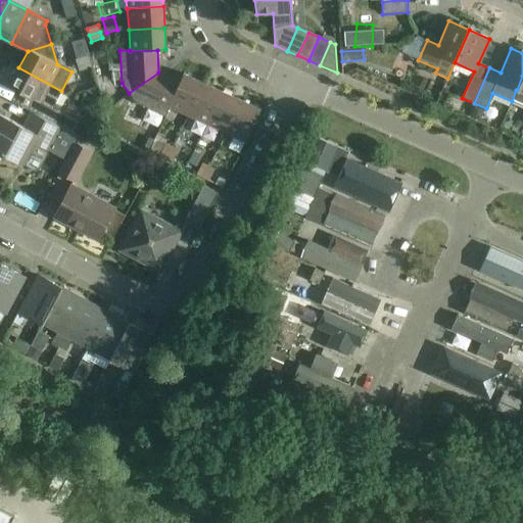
[(37,101),(31,112),(72,134),(78,123),(56,111),(58,107),(58,105),(54,103),(61,91),(18,67),(8,87),(37,101)]
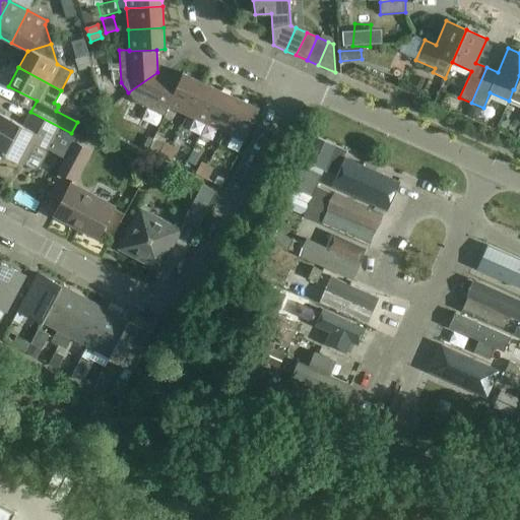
[(165,117),(169,107),(168,107),(179,82),(157,72),(128,92),(135,104),(165,117)]
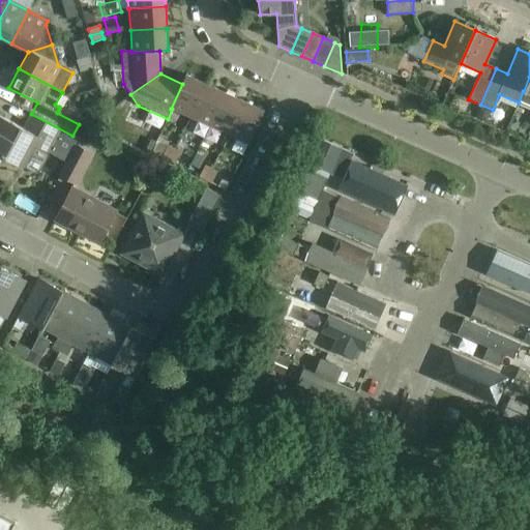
[(171,109),(172,109),(190,118),(206,84),(185,76),(182,84),(171,109)]
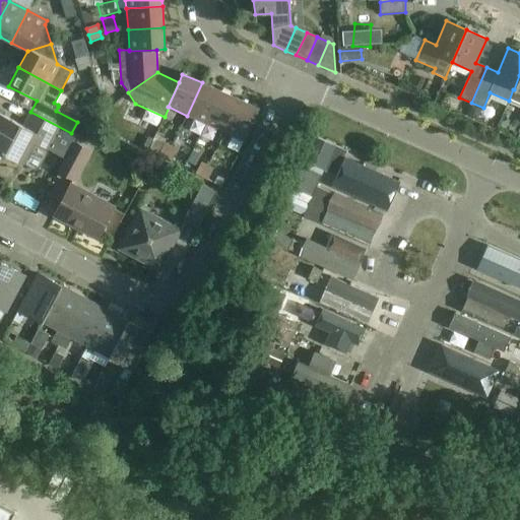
[(513,89),(509,101),(519,106),(519,75),(514,89),(513,89)]
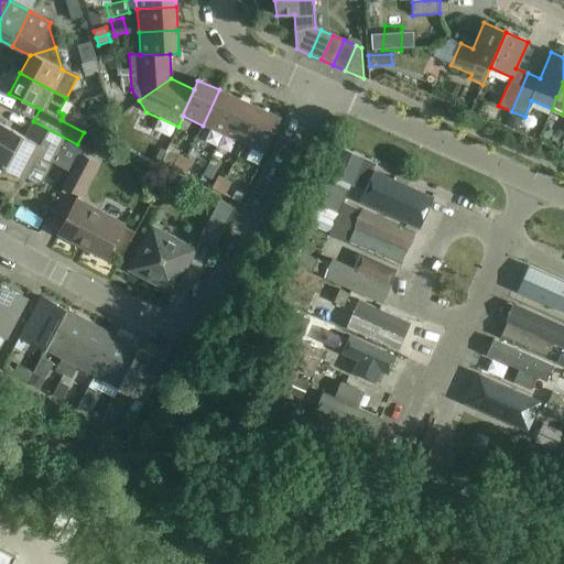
[(203,126),(224,134),(239,99),(219,89),(203,126)]
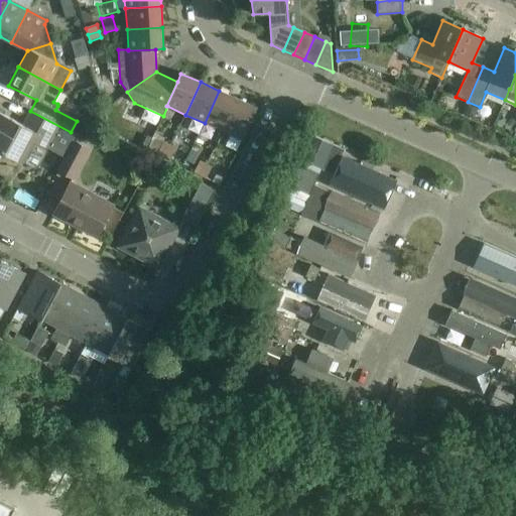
[(205,123),(223,132),(238,99),(219,91),(205,123)]
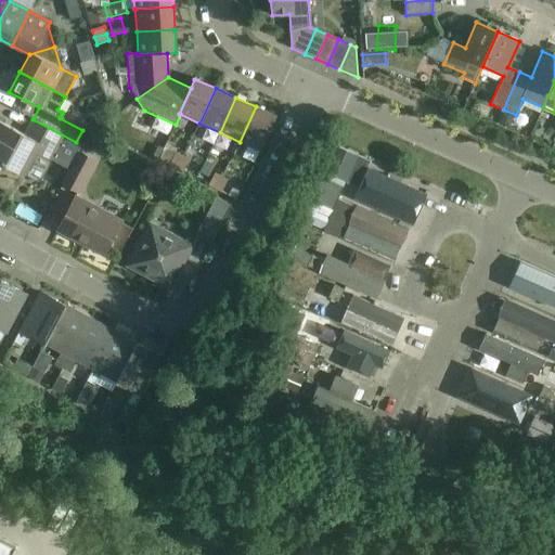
[(256,106),(240,142),(260,151),(276,116),(256,106)]
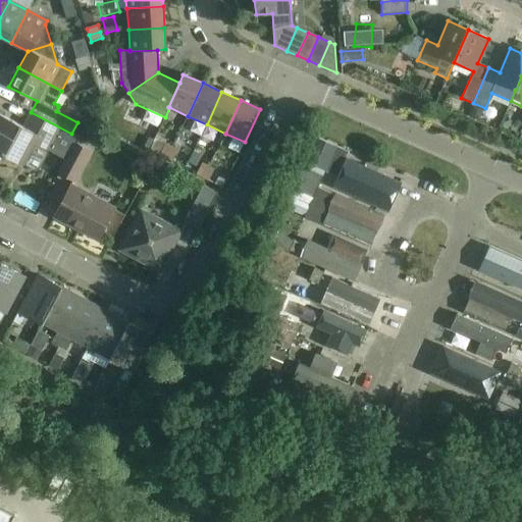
[(66,160),(74,144),(79,137),(71,134),(31,112),(23,127),(0,114),(0,158),(3,156),(22,166),(34,144),(66,160)]
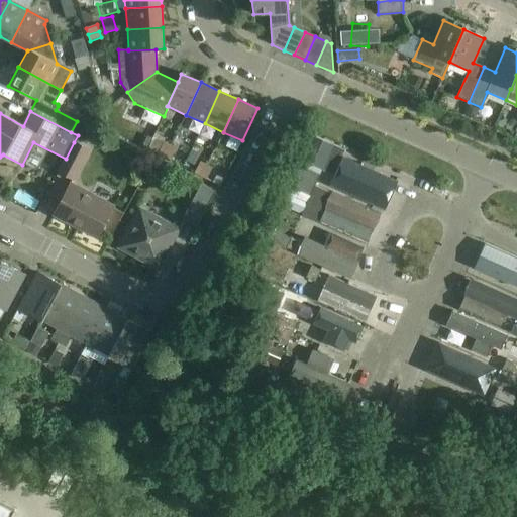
[(333,145),(312,135),(301,161),(322,170),(333,145)]
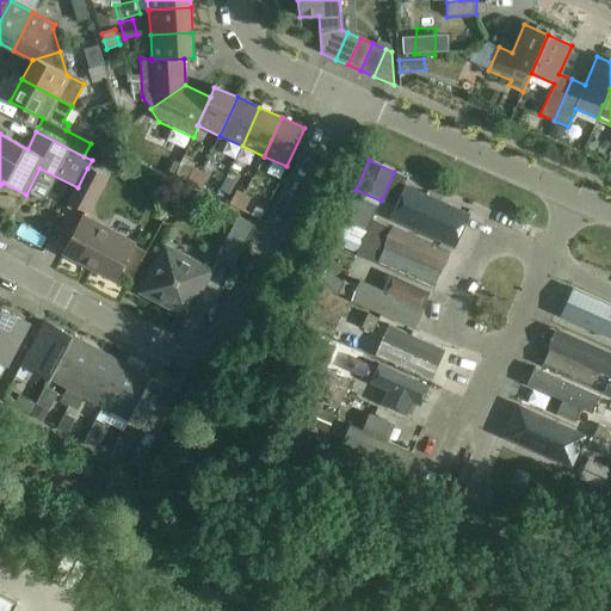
[(87,168),(78,187),(69,202),(86,211),(105,178),(87,168)]
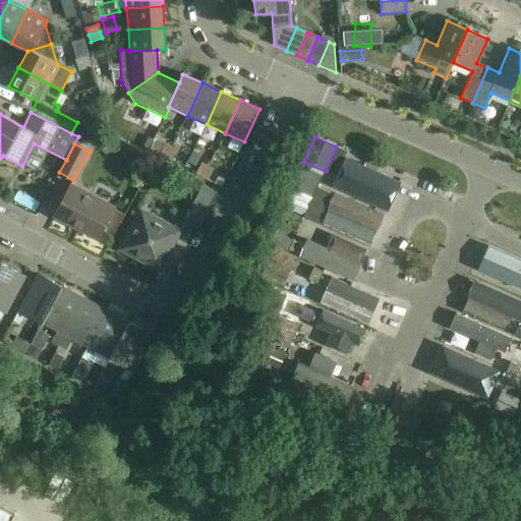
[(159,154),(171,161),(177,150),(165,143),(159,154)]
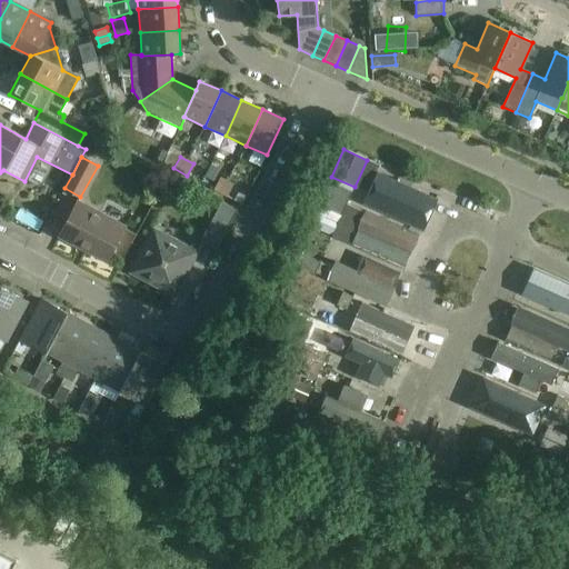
[(243,189),(251,176),(237,168),(229,181),(243,189)]
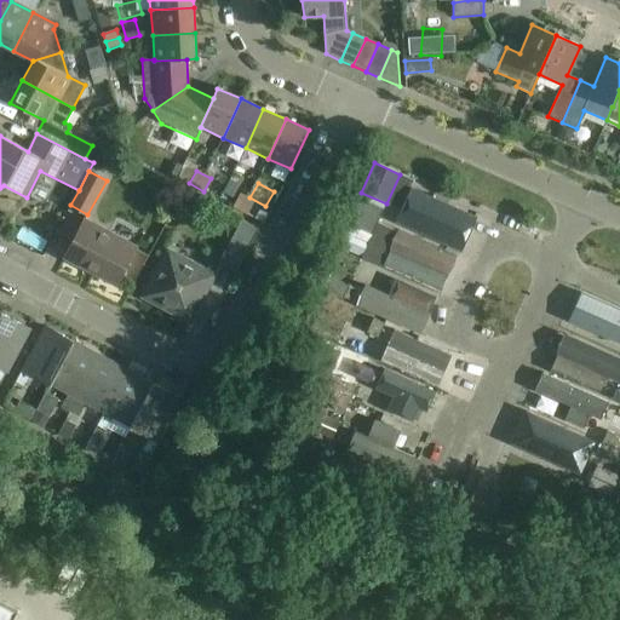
[(233,207),(247,214),(254,201),(240,194),(233,207)]
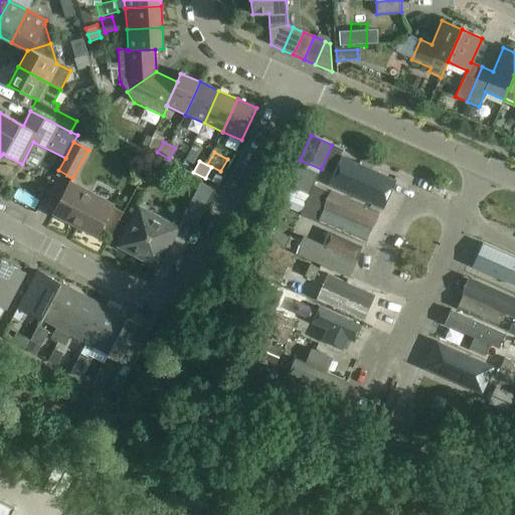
[(394,182),(346,163),(333,193),(379,214),(394,182)]
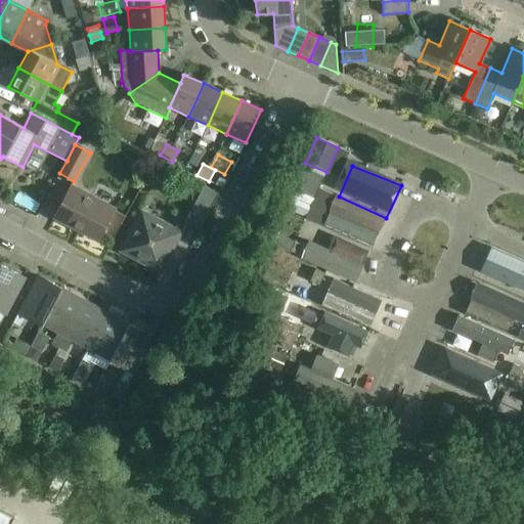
[(303,167),(298,178),(319,187),(324,176),(303,167)]
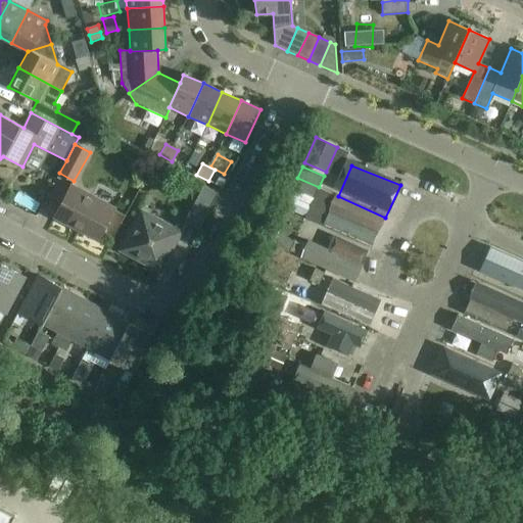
[(319,187),(297,178),(293,189),(314,198),(319,187)]
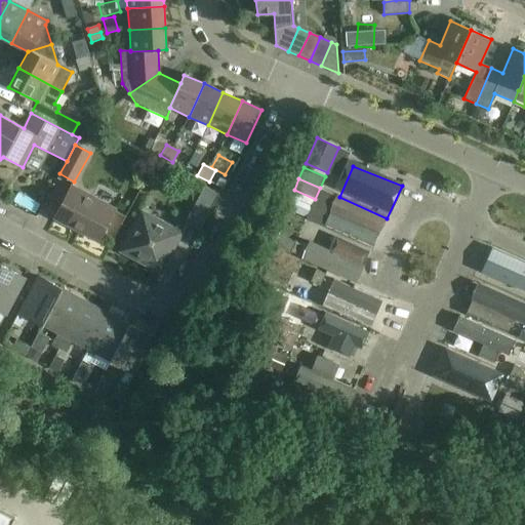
[(71,187),(65,199),(54,217),(98,241),(115,210),(71,187)]
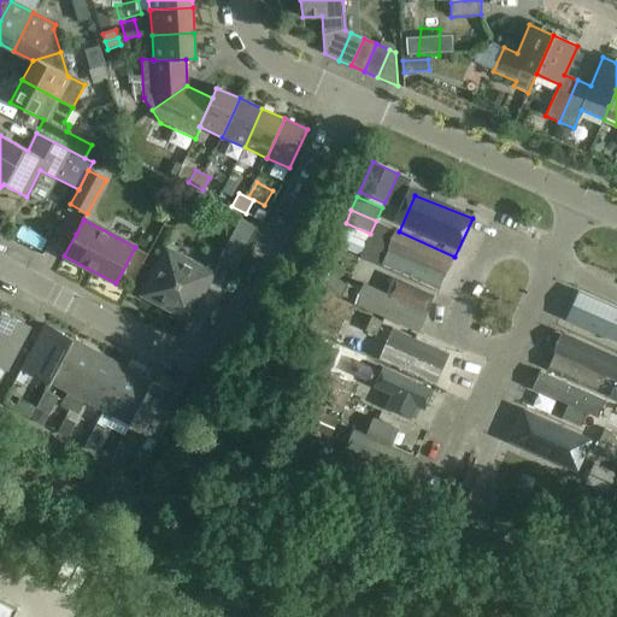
[(218,260),(235,270),(257,228),(240,219),(218,260)]
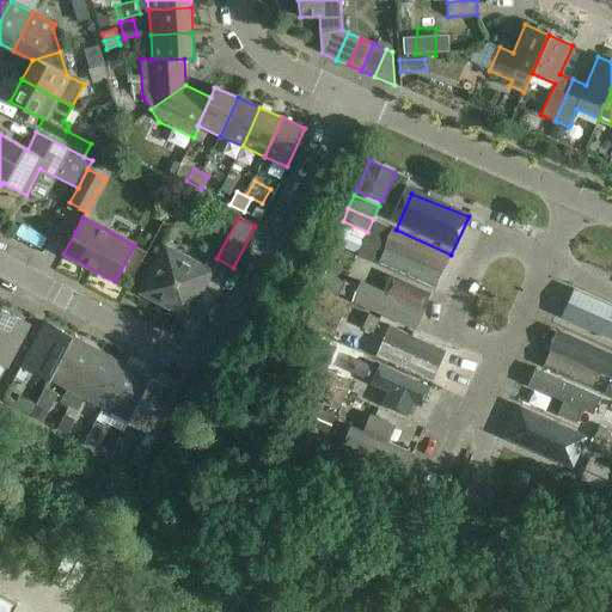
[(342,227),(335,243),(356,254),(363,238),(342,227)]
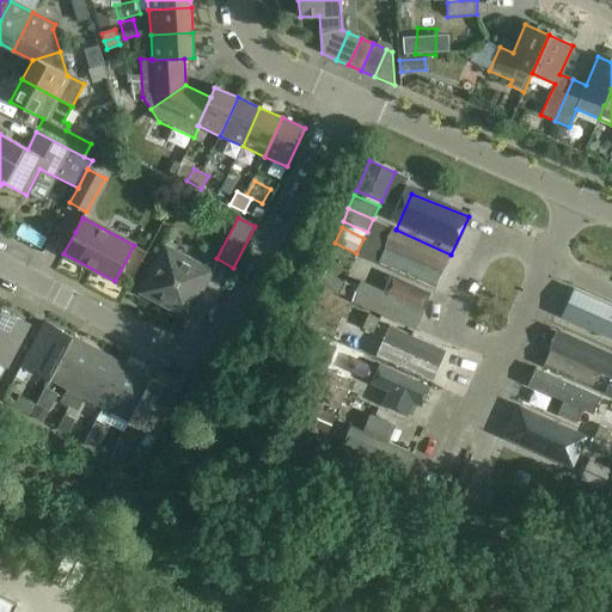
[(139,293),(188,319),(214,271),(165,245),(139,293)]
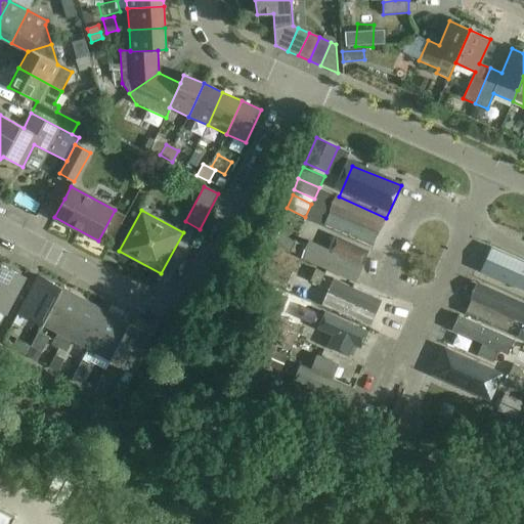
[(375,230),(335,214),(328,231),(367,249),(375,230)]
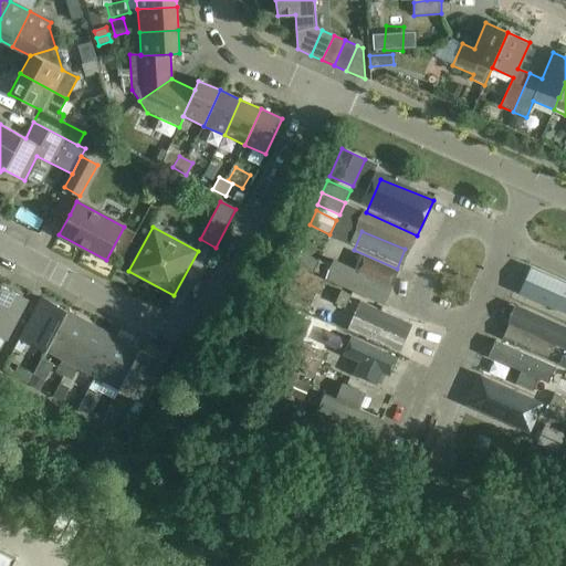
[(397,269),(354,250),(345,269),(386,289),(397,269)]
